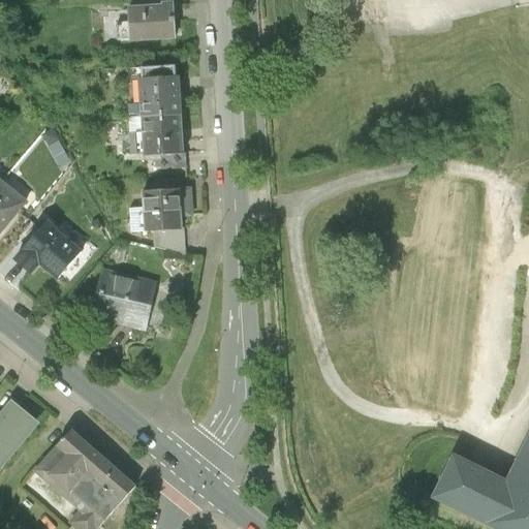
[(130,0),(131,9),(158,8),(157,0),(130,0)]
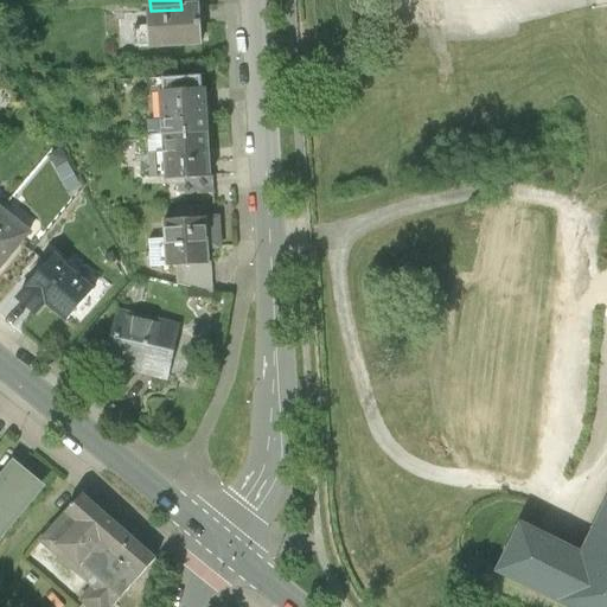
[(151,11),(148,11),(149,48),(197,46),(196,4),(184,5),(185,10),(181,10),(151,11)]
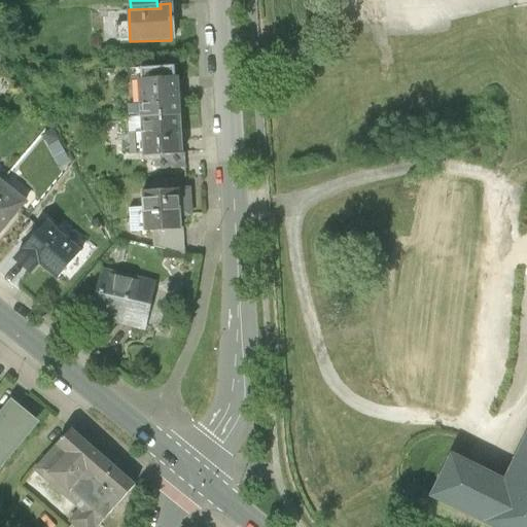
[(140,78),(142,116),(180,114),(178,76),(140,78)]
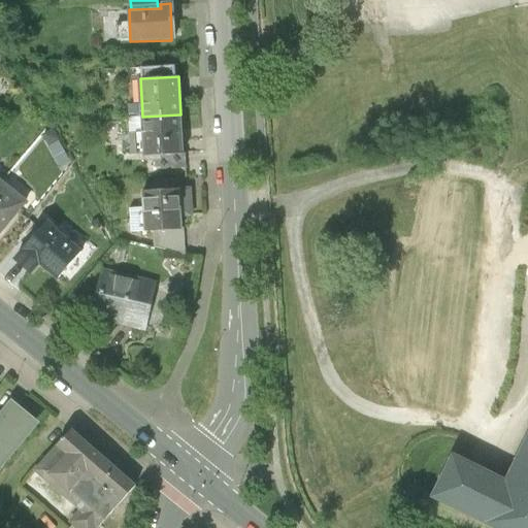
[(142,117),(145,155),(183,153),(180,114),(142,117)]
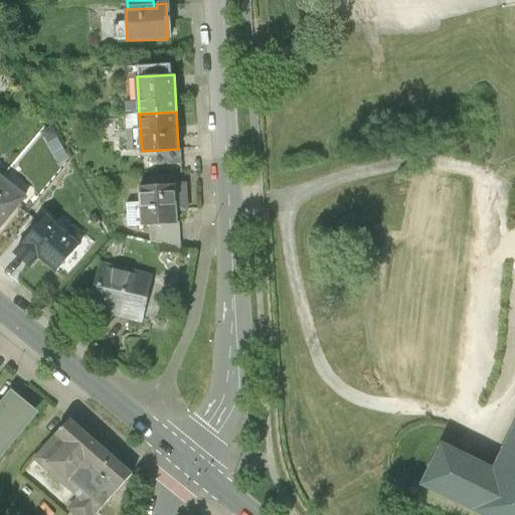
[(149,174),(150,186),(173,185),(173,173),(149,174)]
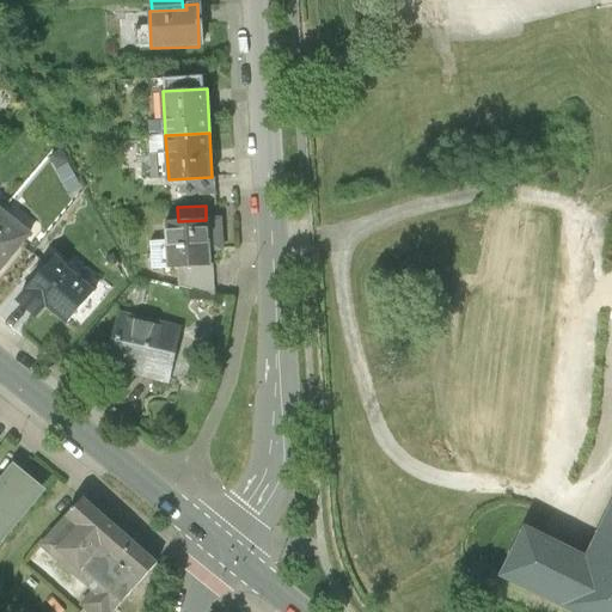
[(0,273),(31,234),(1,210),(0,212),(0,273)]
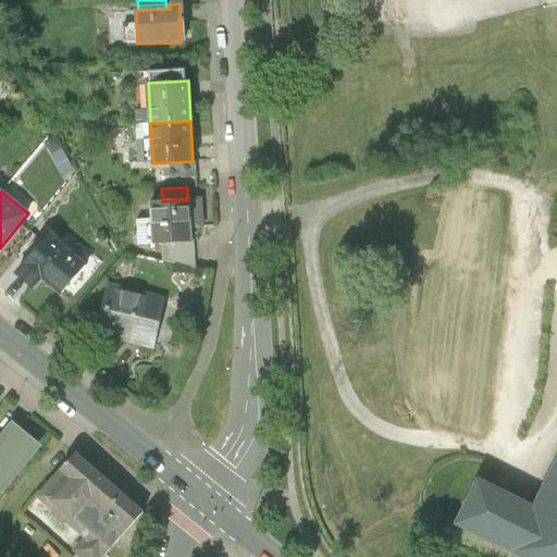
[(162,201),(152,201),(155,248),(163,247),(195,246),(193,200),(187,200),(162,201)]
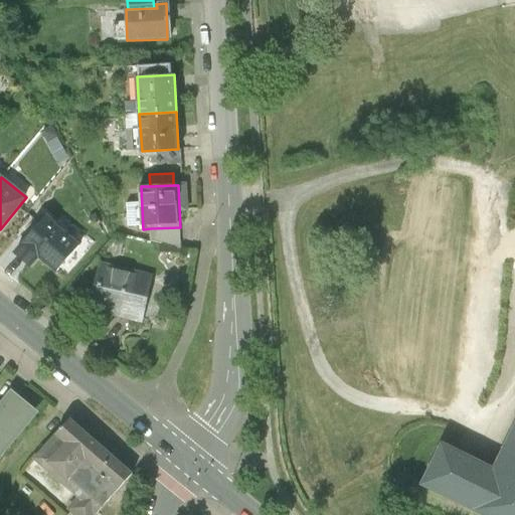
[(32,268),(39,261),(59,276),(82,248),(45,216),(15,253),(32,268)]
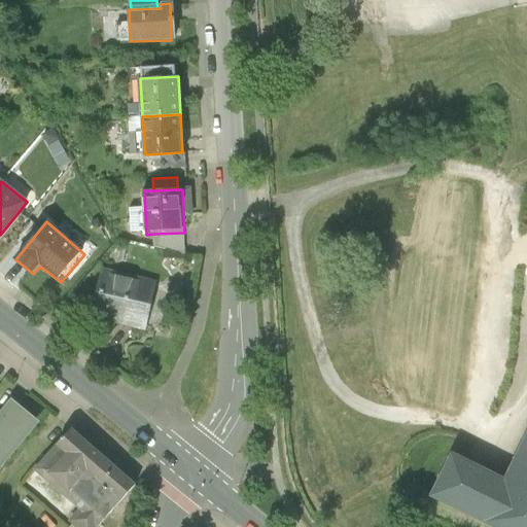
[(184,254),(184,233),(154,234),(154,246),(184,254)]
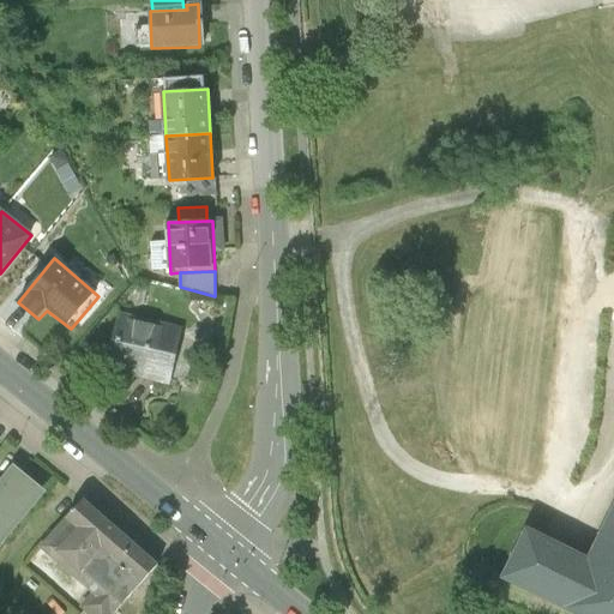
[(181,326),(119,315),(108,375),(170,386),(181,326)]
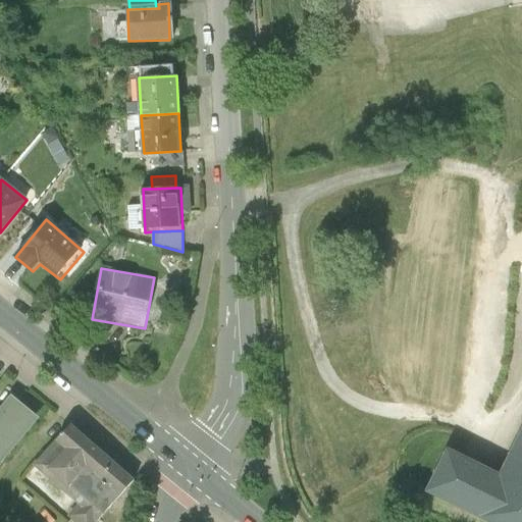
[(43,411),(15,387),(0,404),(0,453),(4,457),(43,411)]
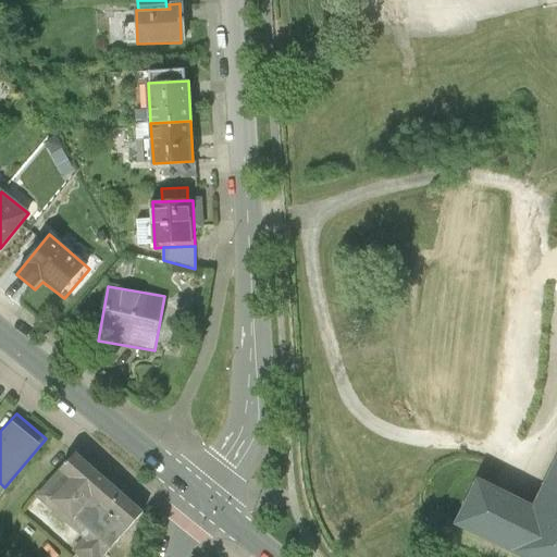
[(98,556),(145,503),(75,445),(25,505),(88,556),(98,556)]
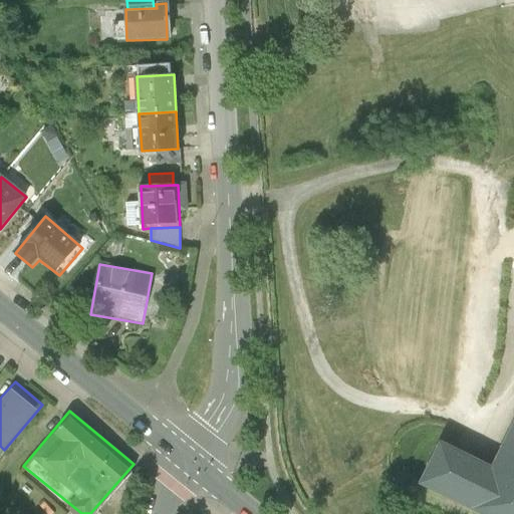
[(420,499),(449,513),(513,513),(513,426),(491,477),(439,455),(420,499)]
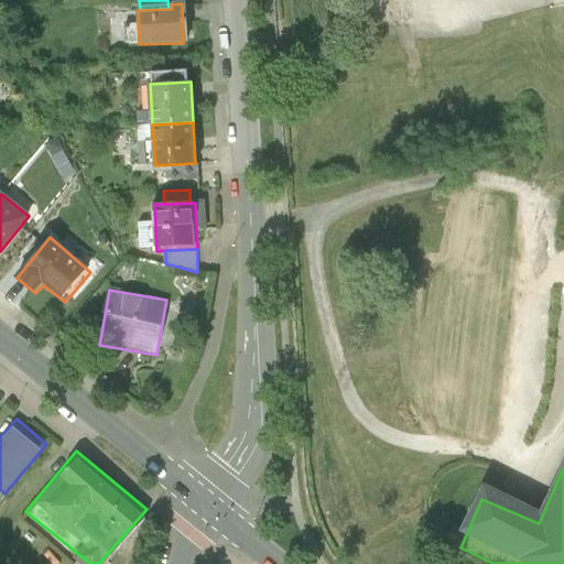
All buildings are outlined.
